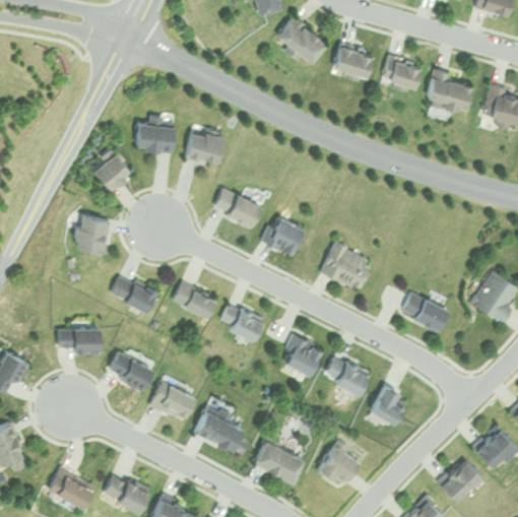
[(280,7),(278,0),(253,0),(256,13),(280,7)]
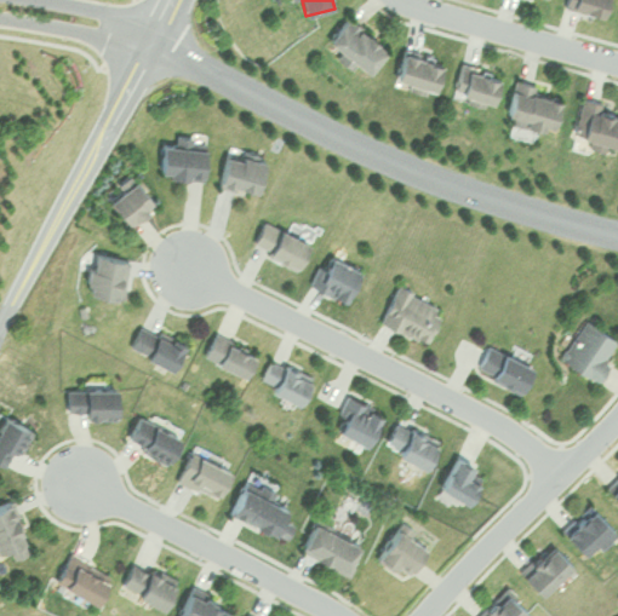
[(610,0),(568,0),(567,9),(605,18),(610,0)]
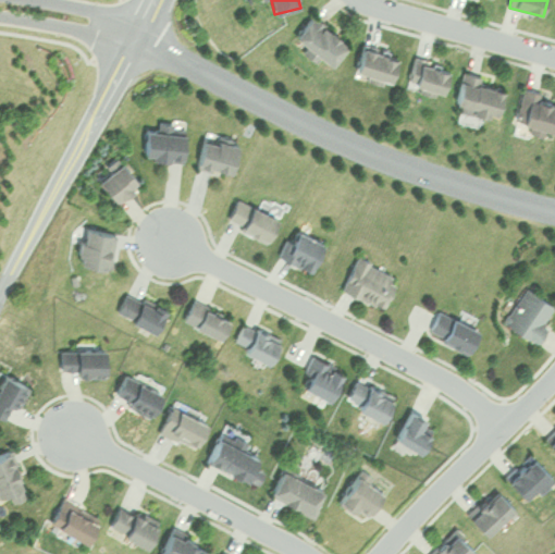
[(296,38),(331,65),(347,45),(313,16),(296,38)]
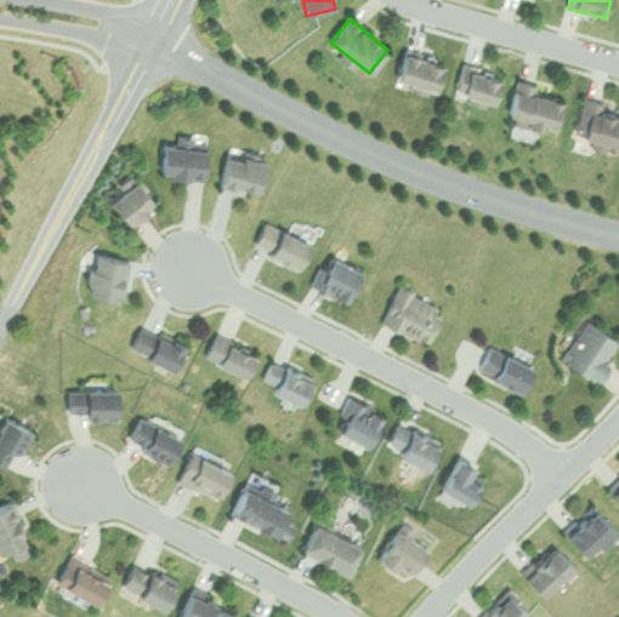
[(437,91),(444,63),(405,51),(397,80),(437,91)]
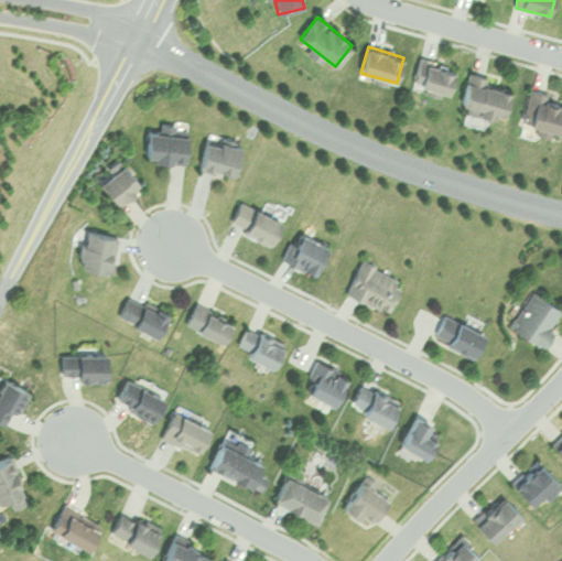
[(455,69),(427,62),(419,89),(447,97),(455,69)]
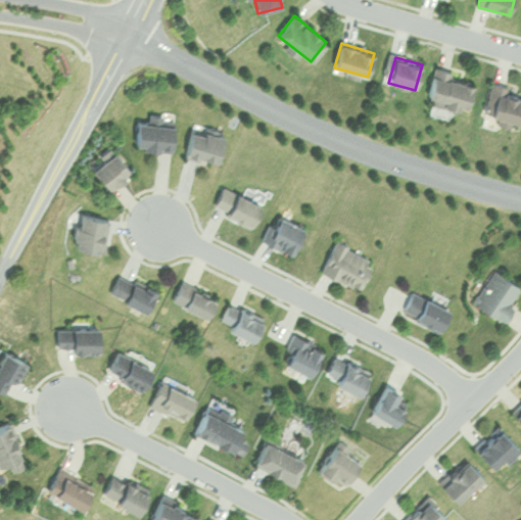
[(466,110),(474,81),(435,69),(427,99),(466,110)]
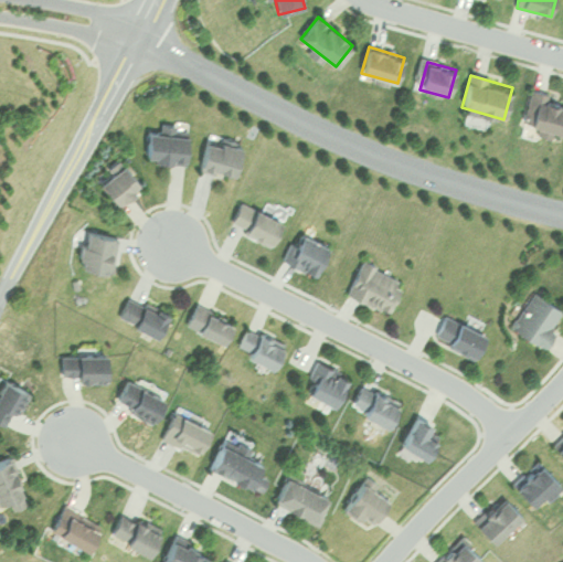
[(562,103),(537,97),(529,128),(562,136),(562,103)]
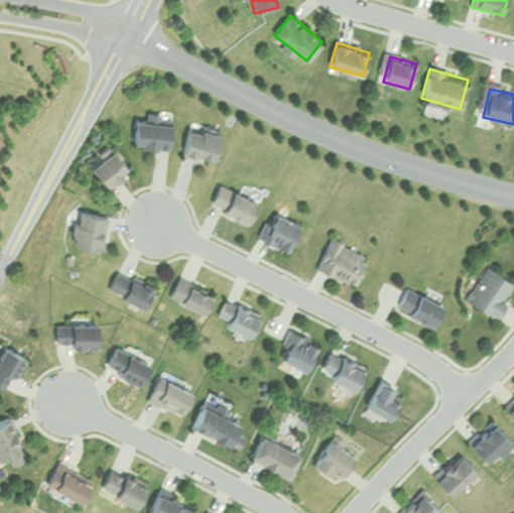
[(171,123),(136,122),(135,148),(170,149),(171,123)]
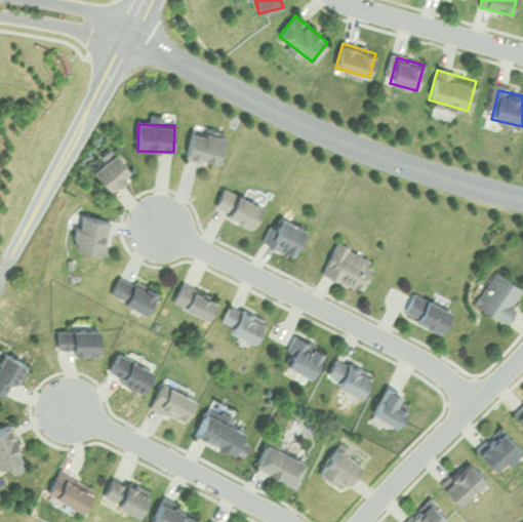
[(187,157),(217,165),(226,136),(195,128),(187,157)]
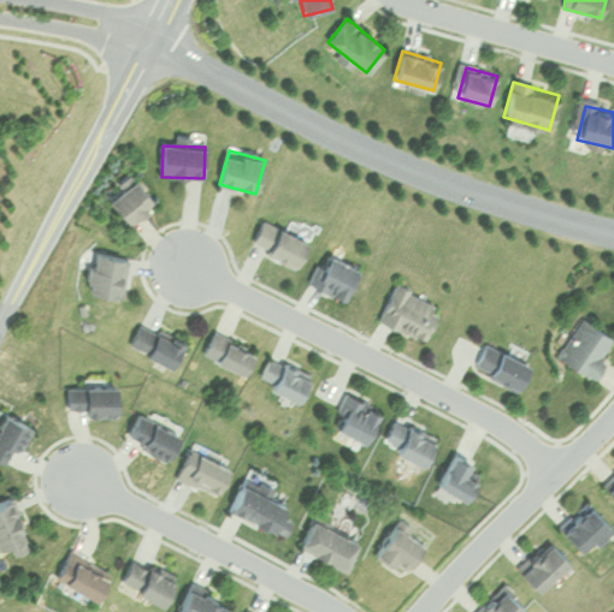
[(155,202),(134,180),(110,205),(131,226),(155,202)]
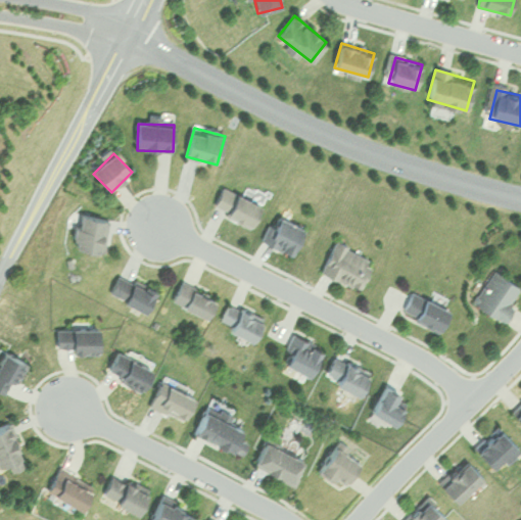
[(251,227),(262,204),(224,188),(215,210),(251,227)]
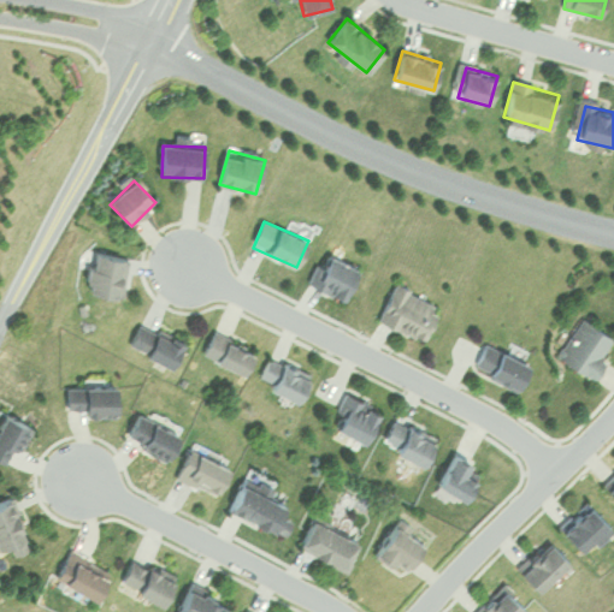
[(359,268),(330,255),(316,287),(343,301),(359,268)]
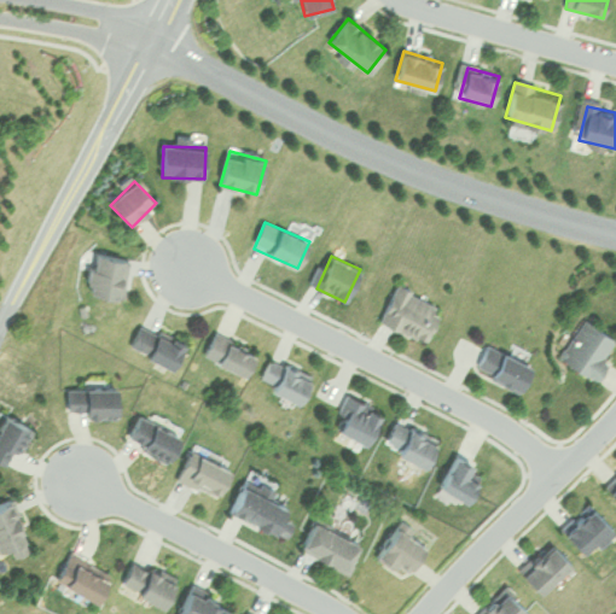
[(129,262),(93,257),(88,296),(125,300),(129,262)]
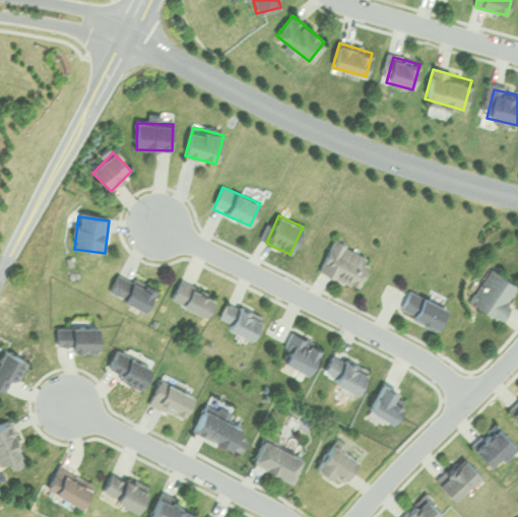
[(320,272),(360,288),(372,257),(333,242),(320,272)]
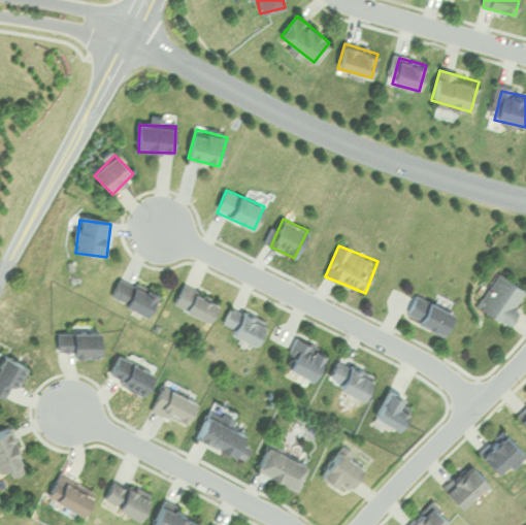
[(525,290),(499,274),(479,307),(508,326),(525,297),(525,290)]
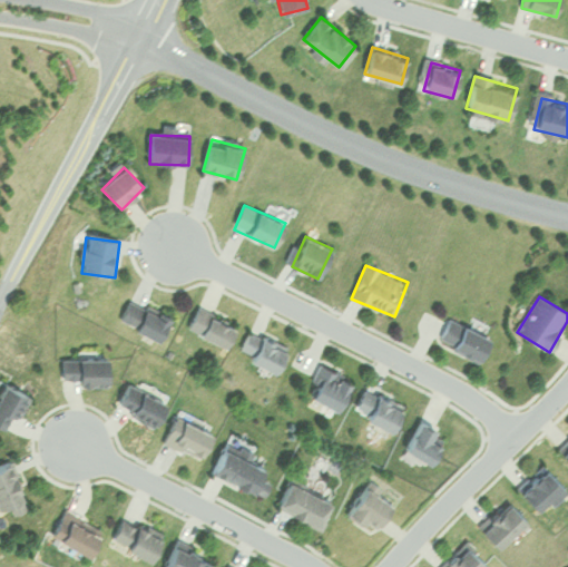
[(120,322),(158,341),(169,319),(133,300),(120,322)]
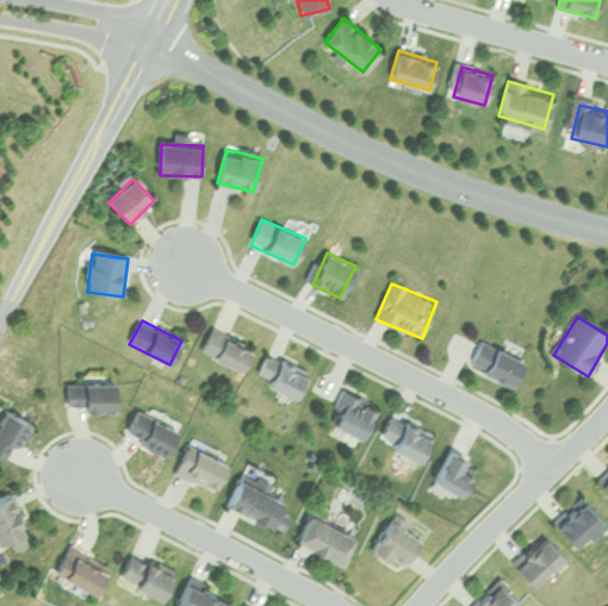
[(252,354),(216,328),(202,348),(237,373),(252,354)]
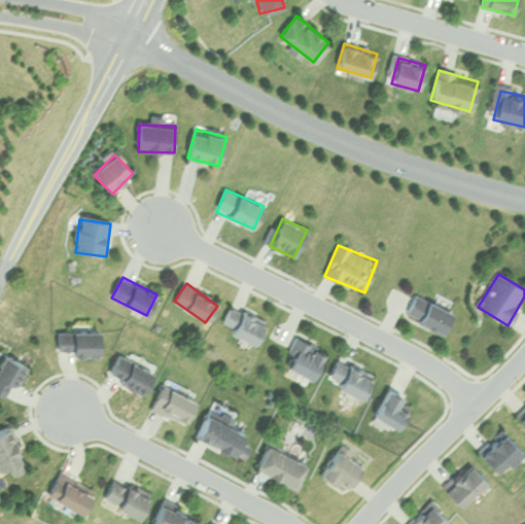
[(443,333),(453,310),(442,306),(441,306),(416,295),(407,317),(443,333)]
